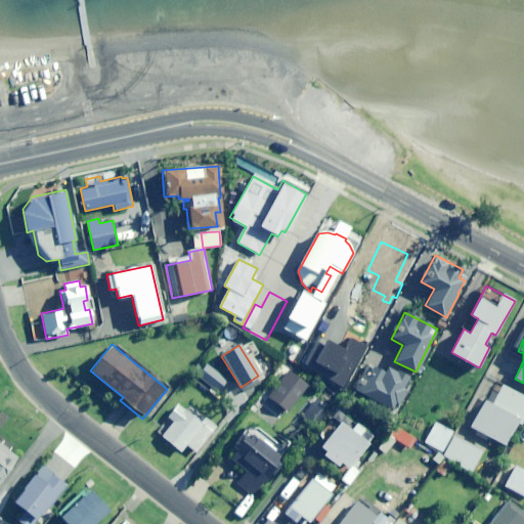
[(216,390),(226,380),(208,363),(199,375),(216,390)]
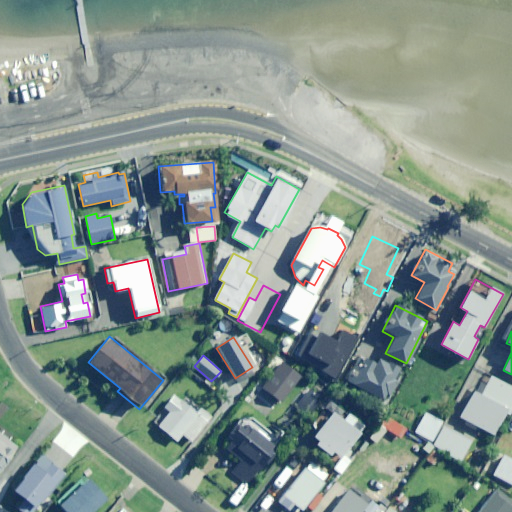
[(357,371),(350,384),(380,400),(384,394),(388,396),(401,371),(375,358),(366,376),(357,371)]
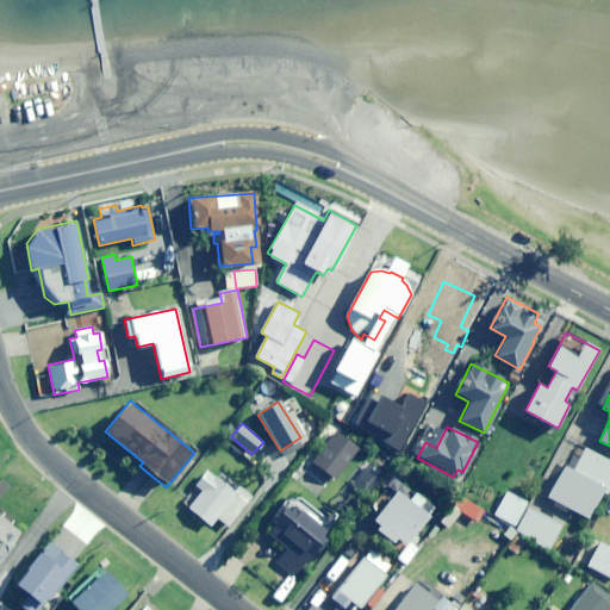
[(336,479),(360,446),(338,429),(313,462),(336,479)]
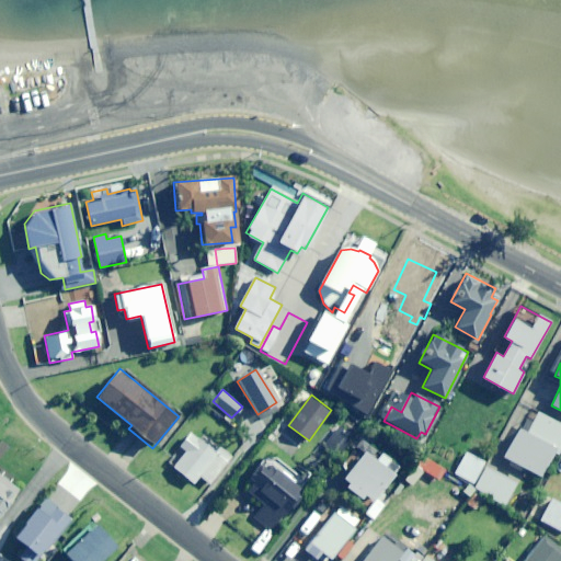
[(557,454),(560,446),(560,424),(538,412),(526,434),(513,427),(499,454),(540,477),(553,453),(557,454)]
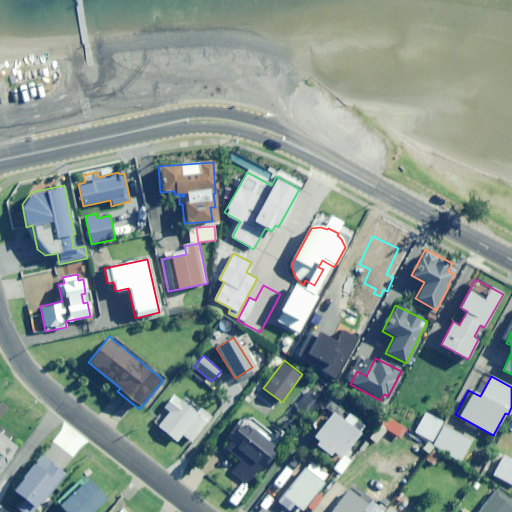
[(302,415),(317,395),(310,389),(294,409),(302,415)]
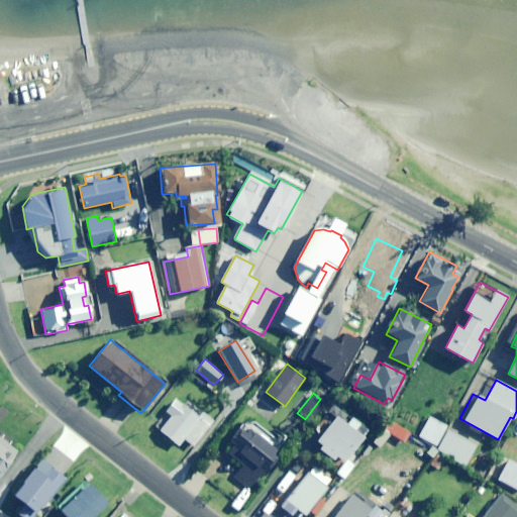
[(205,423),(176,400),(165,413),(168,416),(158,429),(178,444),(184,437),(190,442),(205,423)]
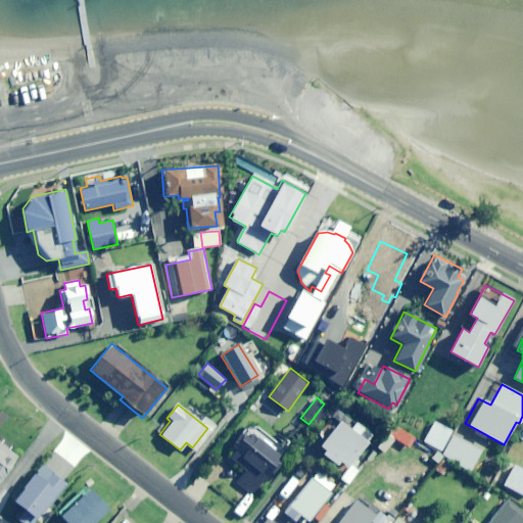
[(366,443),(358,436),(363,430),(354,423),(348,430),(338,422),(318,447),(325,453),(323,455),(335,465),(338,461),(347,468),(366,443)]
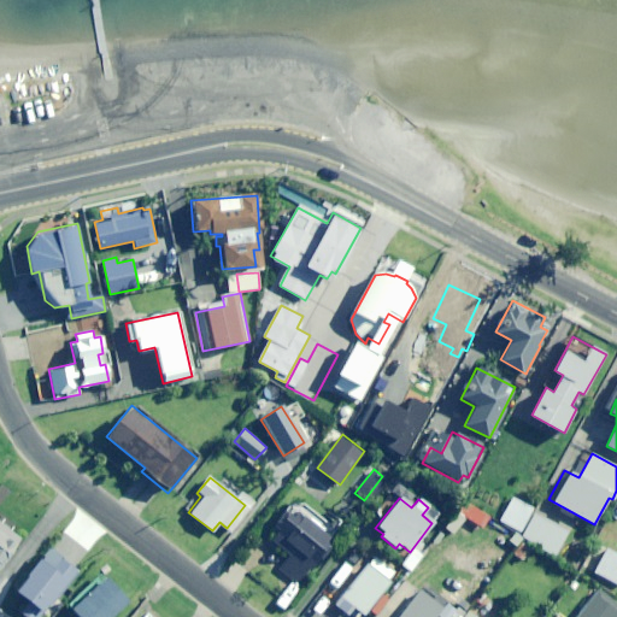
[(521,533),(533,509),(512,498),(500,522),(521,533)]
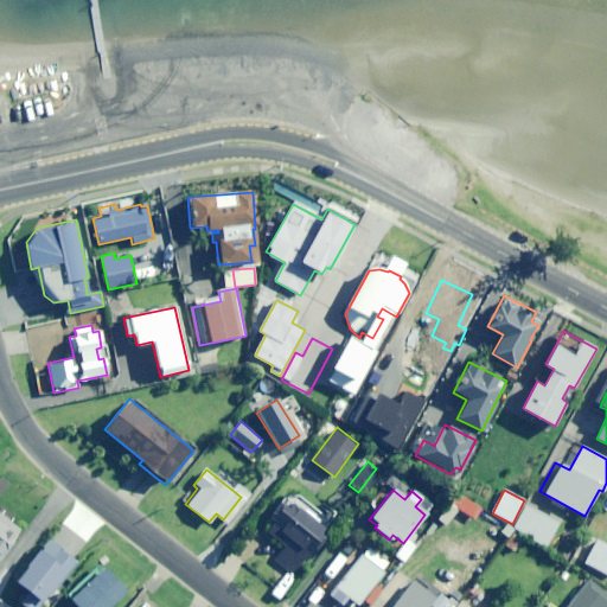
[(293,574),(327,534),(286,499),(262,528),(286,547),(275,560),(293,574)]
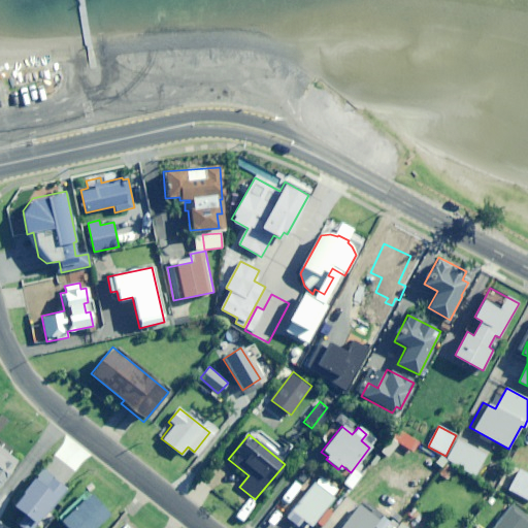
[(474,476),(487,456),(459,439),(447,459),(474,476)]
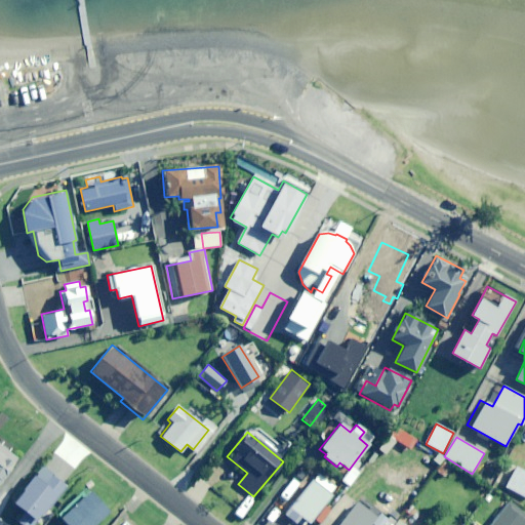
[(0,481),(17,458),(0,445),(0,481)]
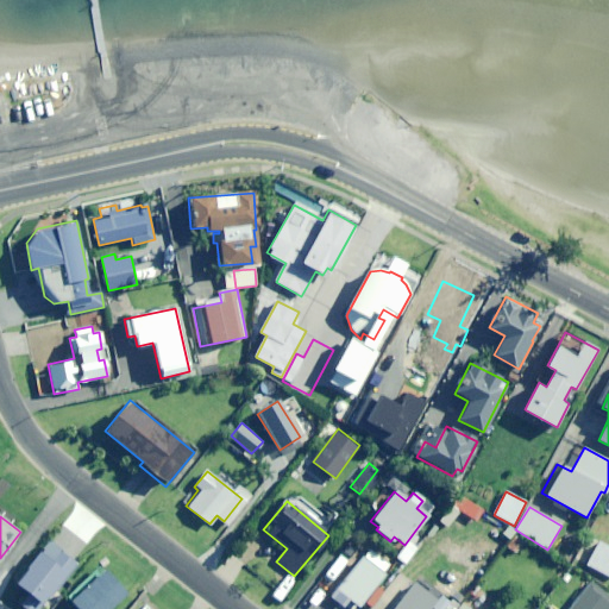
[(608,576),(608,546),(600,541),(586,564),(608,576)]
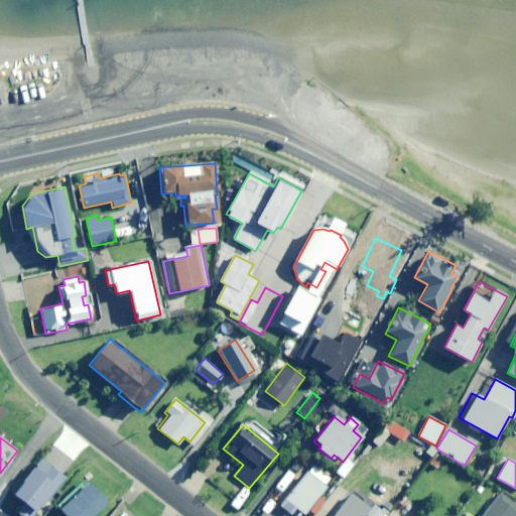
[(21,515),(31,515),(63,478),(41,460),(13,495),(23,503),(16,511),(21,515)]
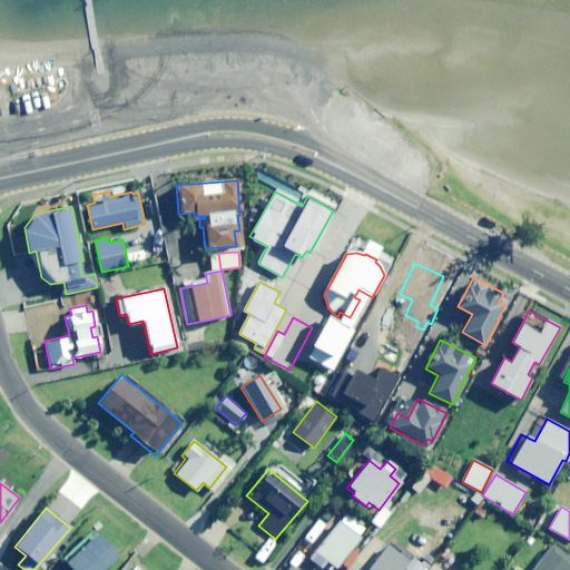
[(364,537),(373,524),(359,514),(350,527),(364,537)]
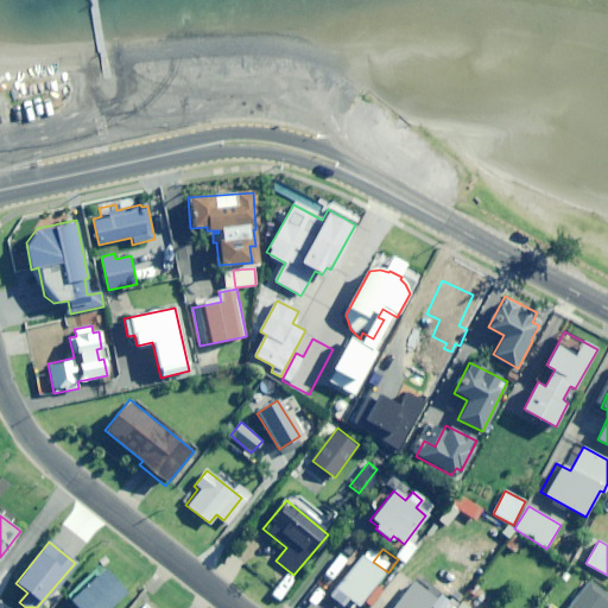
[(336,588),(359,606),(362,600),(371,607),(382,591),(374,586),(384,574),(361,557),(336,588)]
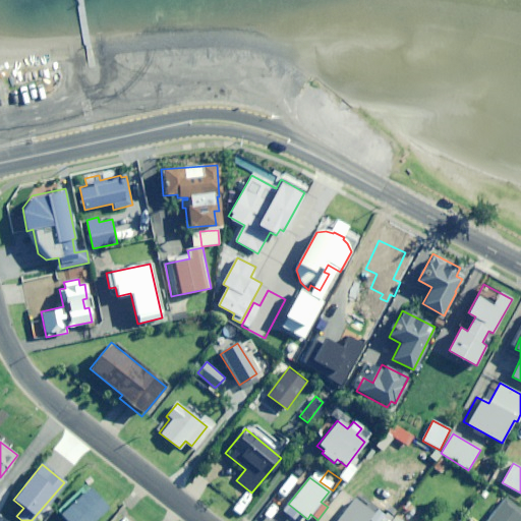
[(65,520),(93,520),(108,508),(88,486),(59,513),(65,520)]
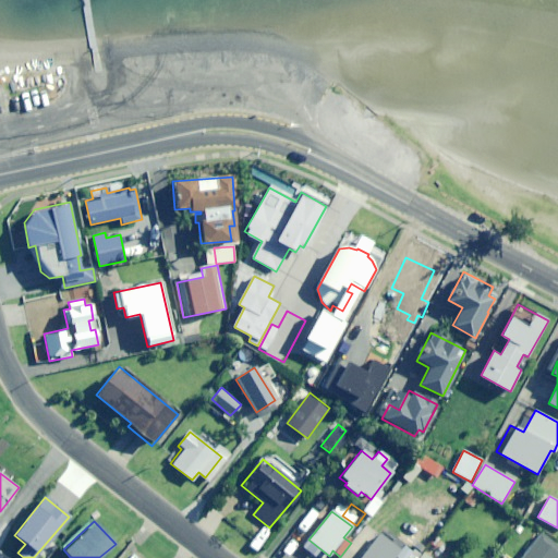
[(393,557),(400,549),(381,534),(362,557),(393,557)]
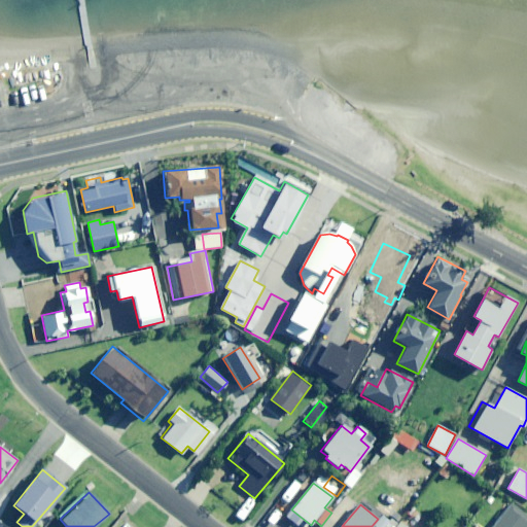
[(526,526),(526,521),(510,507),(493,526),(526,526)]
